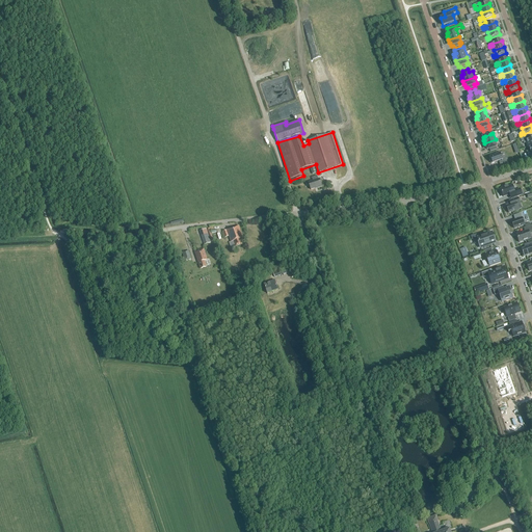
[(526,137),(521,139),(522,142),(523,142),(524,143),(527,142),(528,147),(531,145),(531,138),(527,140),(526,137)]
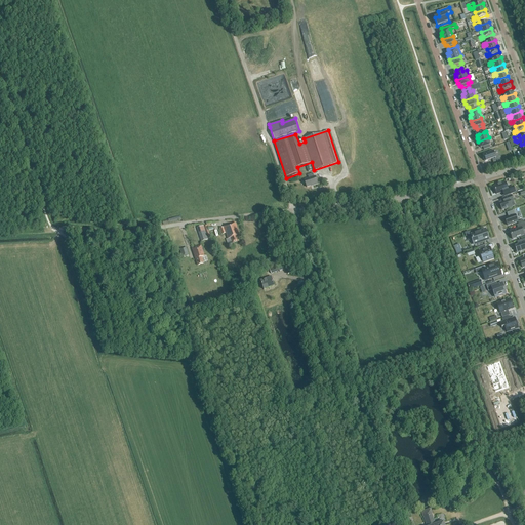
[(491,145),(489,137),(478,142),(479,145),(480,145),(481,148),(483,147),(484,150),(490,148),(489,145),(491,145)]
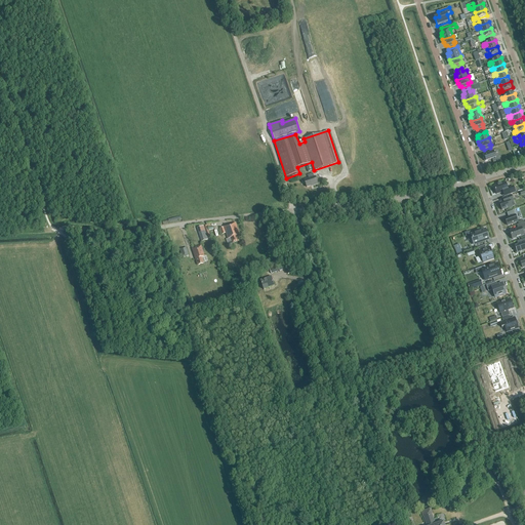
[(485,157),(484,158),(485,162),(492,159),(493,163),(499,161),(498,157),(495,158),(493,151),(484,155),(485,157)]
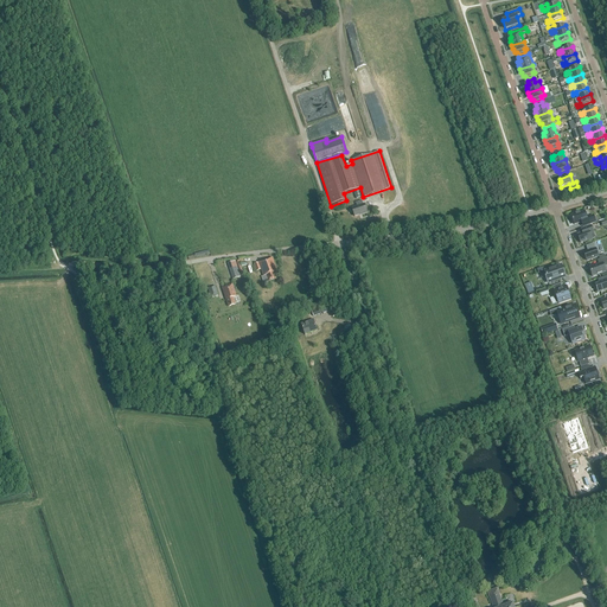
[(362,200),(359,202),(356,203),(357,206),(352,209),(355,217),(363,213),(363,215),(368,213),(364,204),(363,205),(362,200)]
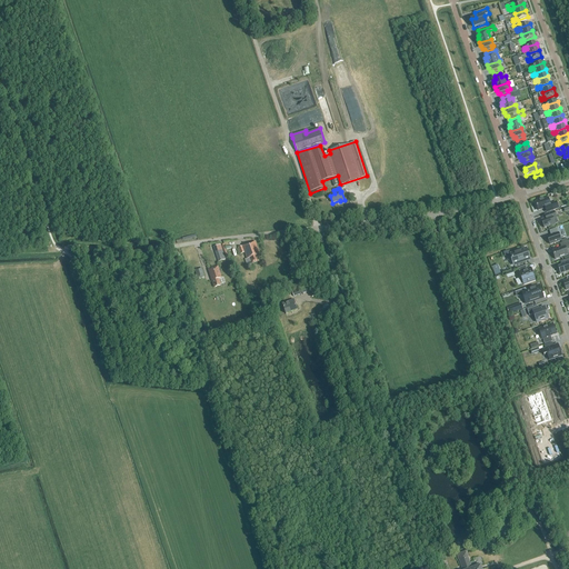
[(551,206),(548,198),(543,200),(543,199),(540,201),(536,202),(538,211),(545,209),(547,213),(559,209),(557,205),(551,206)]
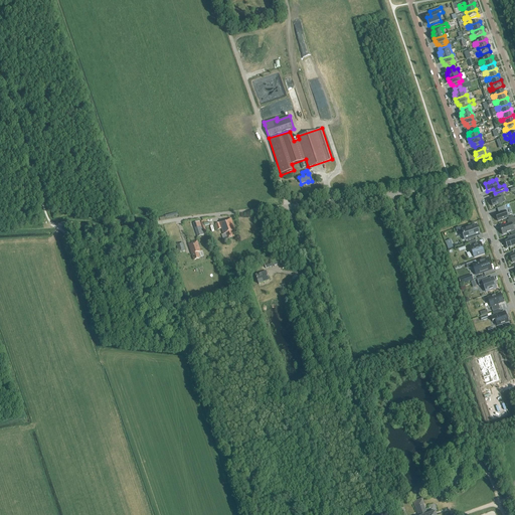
[(504,198),(502,192),(493,195),(494,198),(490,199),(493,206),(499,204),(500,205),(503,204),(502,203),(505,202),(504,198)]
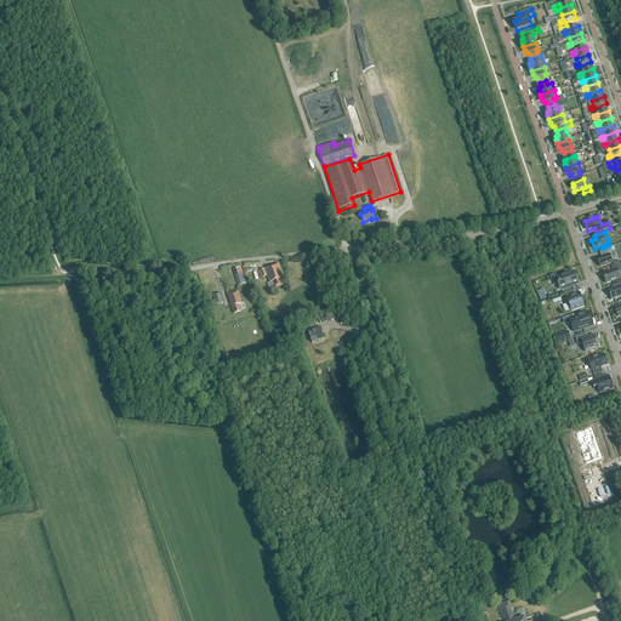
[(608,250),(599,252),(602,257),(598,258),(600,267),(613,263),(609,255),(608,250)]
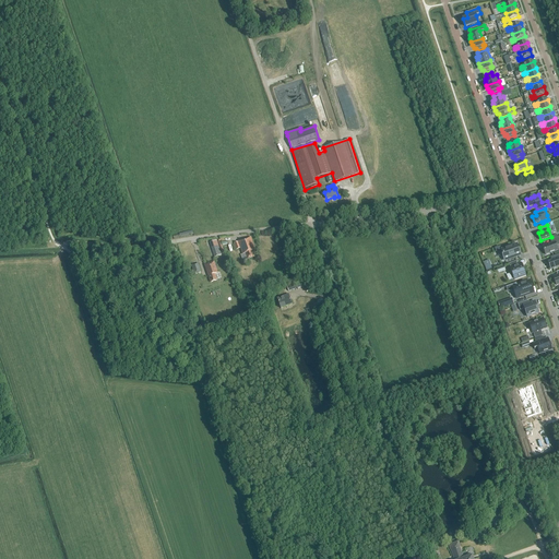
[(240,256),(242,262),(256,258),(253,251),(257,250),(251,237),(235,244),(237,250),(240,248),(242,254),(240,256)]
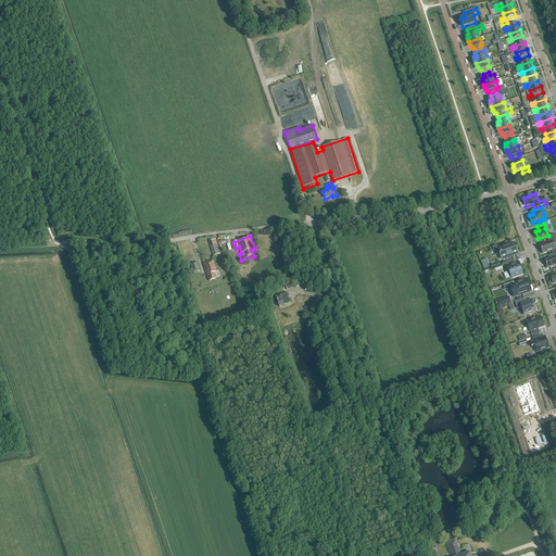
[(548,242),(540,245),(543,254),(555,250),(553,244),(555,243),(555,239),(555,236),(547,239),(548,242)]
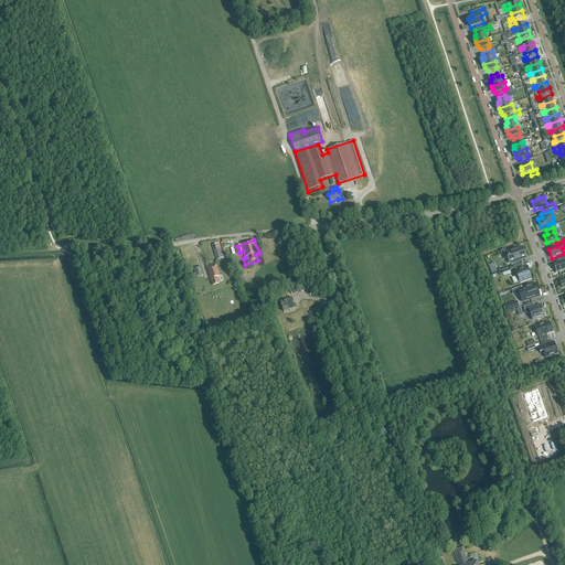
[(217,260),(224,258),(220,243),(212,245),(217,260)]
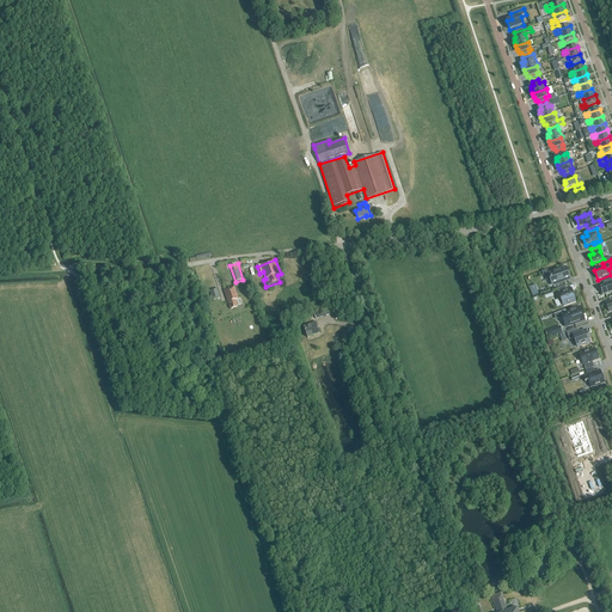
[(567,268),(549,274),(554,286),(556,285),(557,286),(565,283),(570,281),(568,275),(569,275),(567,268)]
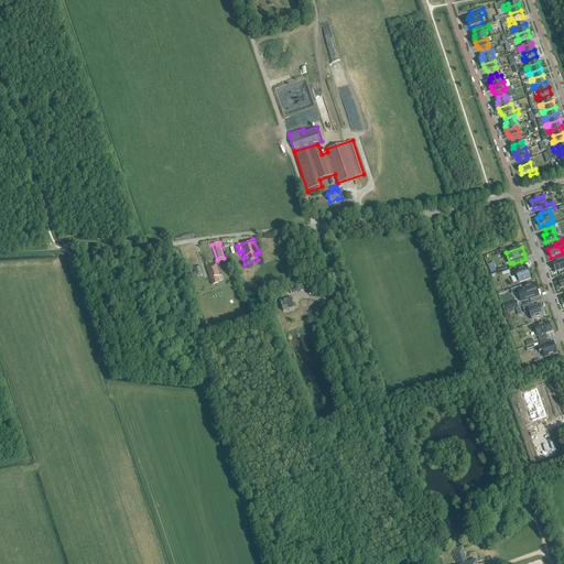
[(562,261),(553,264),(555,272),(563,269),(563,257),(562,259),(562,261)]
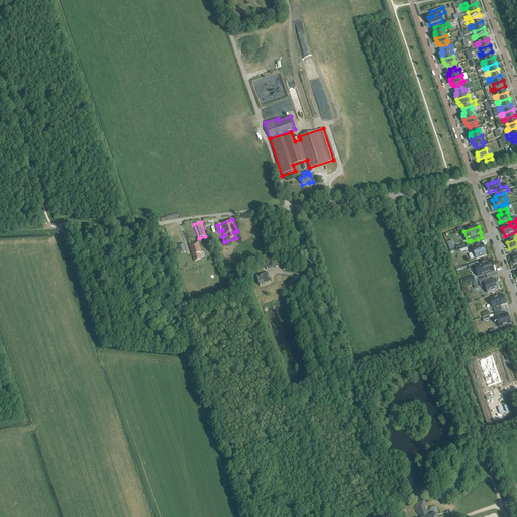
[(180,253),(186,251),(184,243),(177,245),(180,253)]
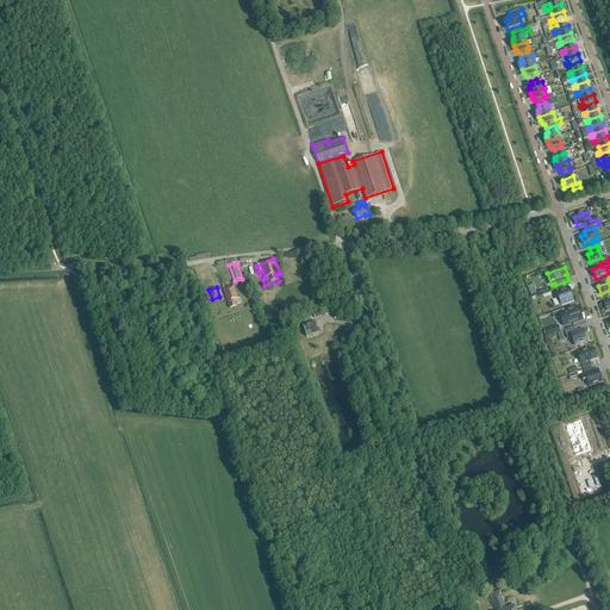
[(234,300),(237,299),(234,287),(224,290),(229,309),(236,306),(234,300)]
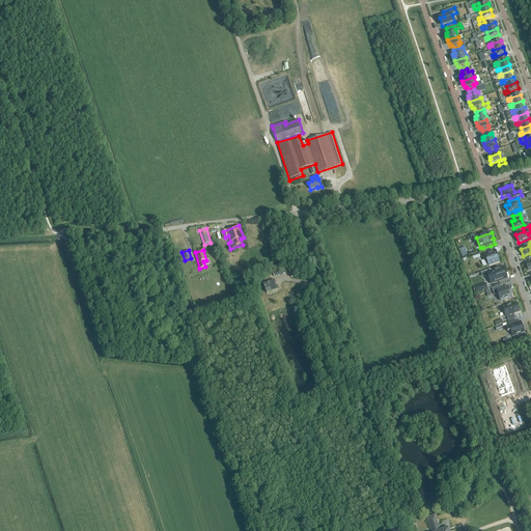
[(488,264),(488,266),(500,261),(497,254),(495,254),(494,252),(495,252),(495,251),(484,255),(486,260),(485,260),(486,266),(488,264)]
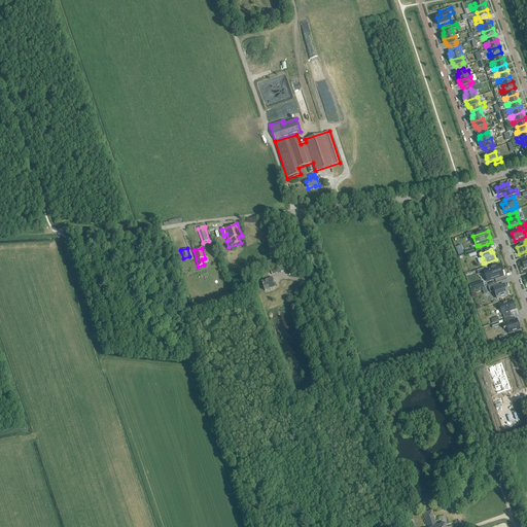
[(270,270),(272,275),(275,274),(281,271),(286,269),(284,265),(279,267),(273,269),(270,270)]
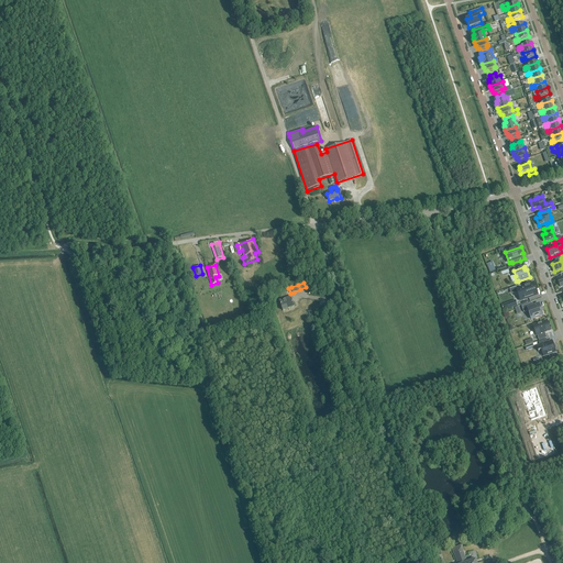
[(532,293),(531,290),(536,289),(533,283),(520,287),(520,286),(510,289),(511,289),(512,294),(517,291),(519,298),(523,297),(525,299),(534,296),(533,291),(532,293)]
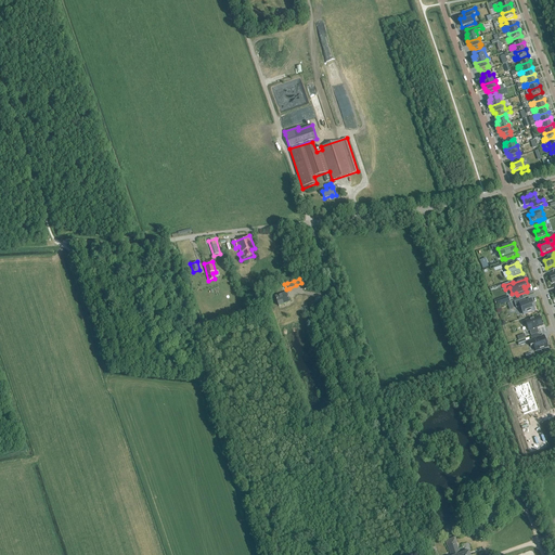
[(279,306),(289,301),(286,293),(275,296),(279,306)]
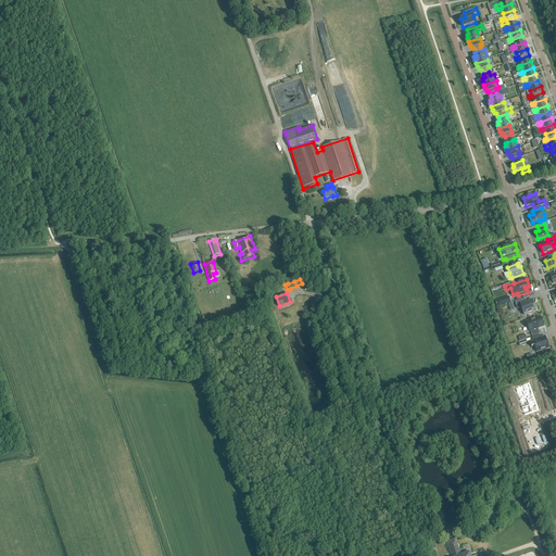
[(510,299),(496,303),(497,307),(512,302),(510,299)]
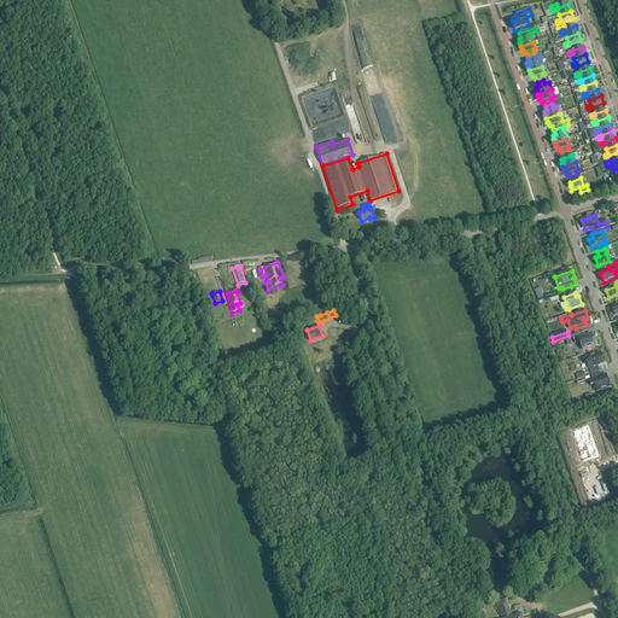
[(596,347),(592,334),(586,336),(584,332),(572,337),(575,343),(579,342),(583,350),(596,347)]
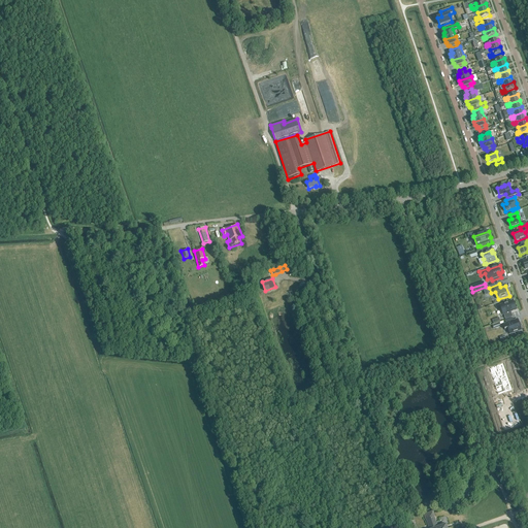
[(510,311),(516,310),(515,308),(516,307),(514,303),(513,303),(513,301),(509,302),(500,305),(503,315),(505,320),(513,317),(512,314),(510,314),(510,311)]
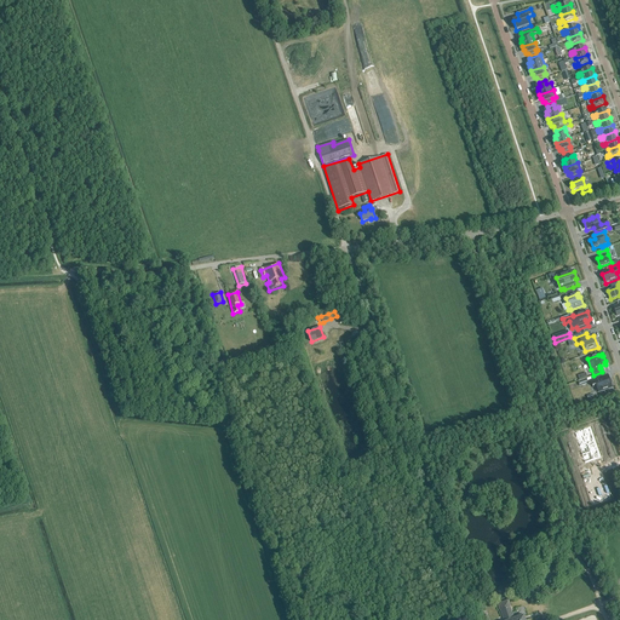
[(612,388),(610,382),(609,383),(607,375),(591,382),(593,388),(596,386),(598,392),(612,388)]
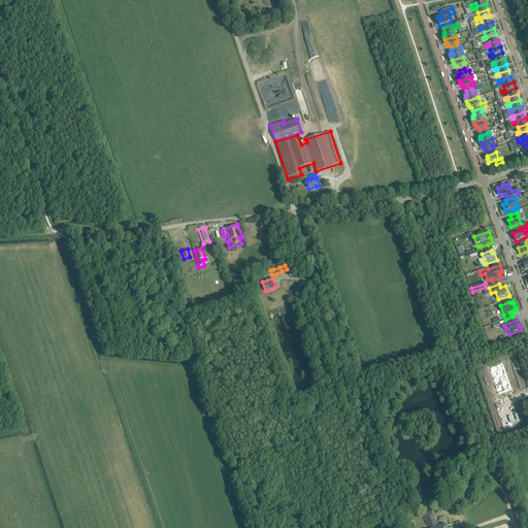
[(498,372),(504,370),(502,364),(496,366),(498,372)]
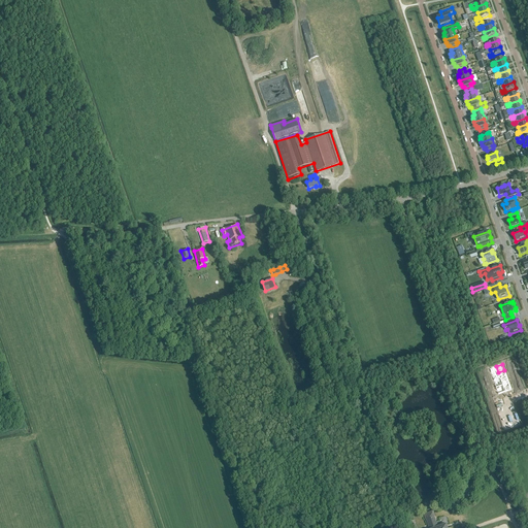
[(491,375),(498,372),(496,366),(489,368),(491,375)]
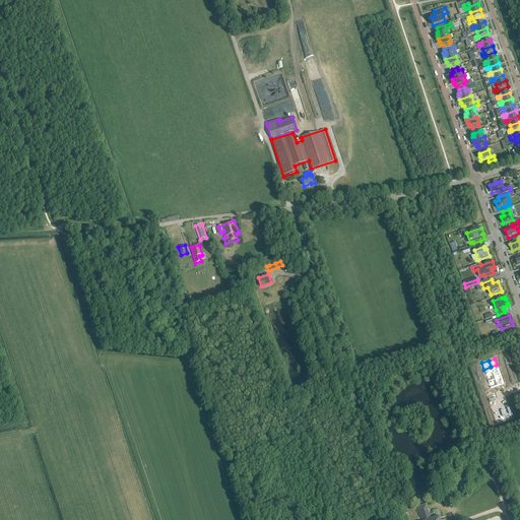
[(493,374),(500,371),(497,365),(491,367),(493,374)]
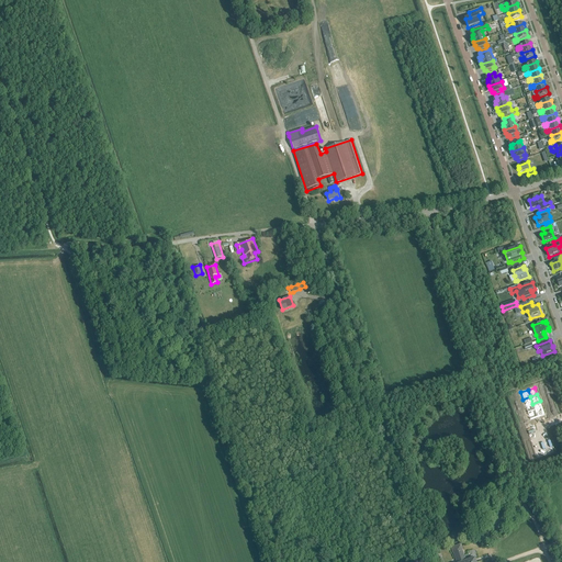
[(526,406),(532,404),(530,396),(523,400),(526,406)]
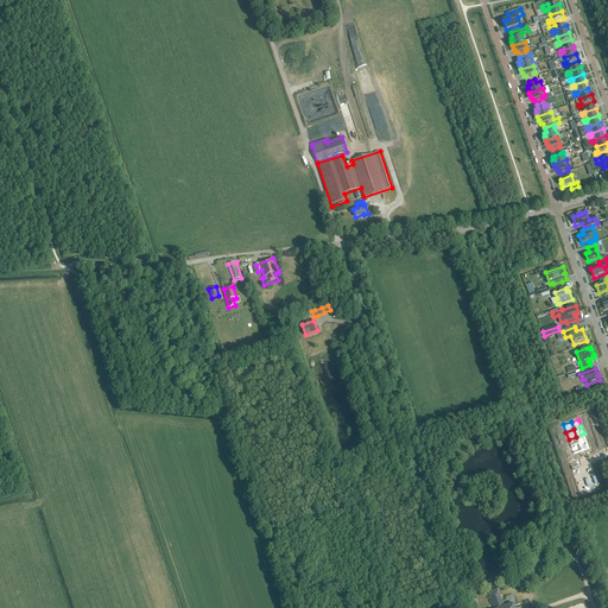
[(578,444),(587,442),(584,434),(576,437),(578,444)]
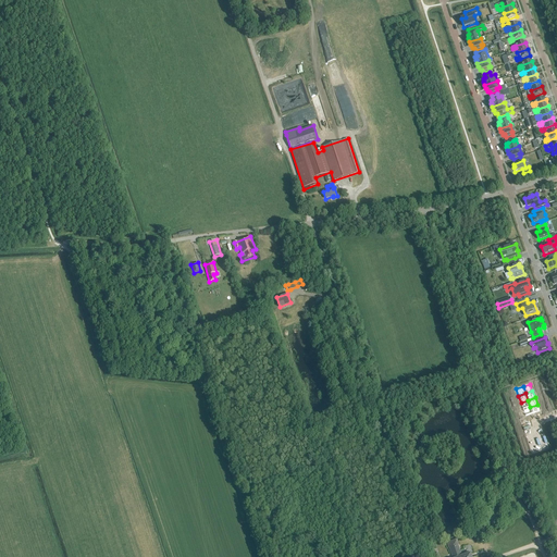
[(523,409),(530,407),(528,400),(521,403),(523,409)]
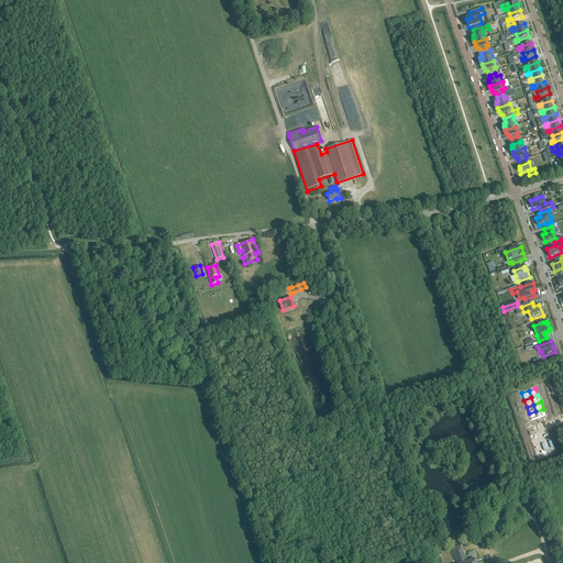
[(539,418),(545,416),(543,409),(536,411),(539,418)]
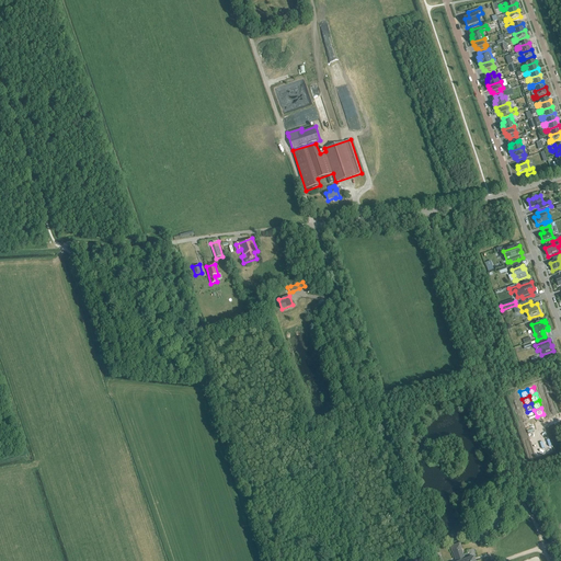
[(529,420),(537,416),(534,410),(527,412),(529,420)]
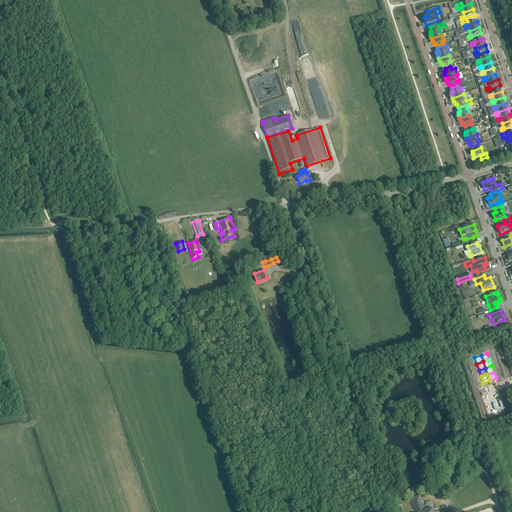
[(434,511),(433,508),(428,510),(422,511),(421,507),(423,507),(419,497),(412,500),(415,509),(416,509),(416,511),(434,511)]
